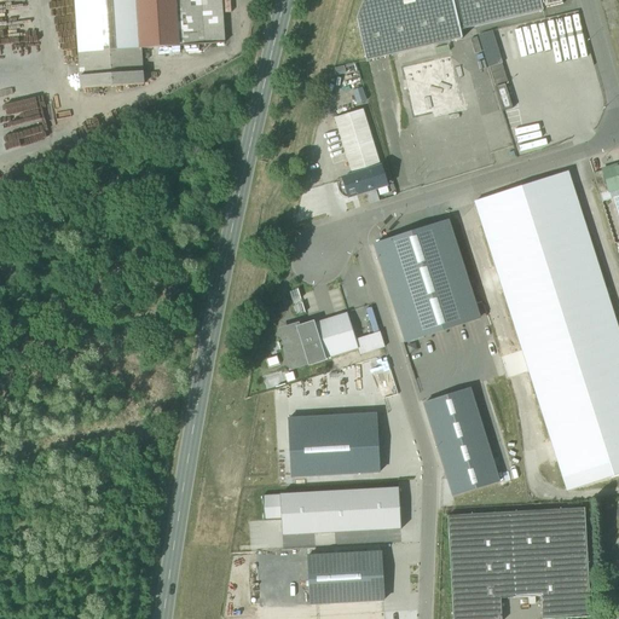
[(140,48),(137,0),(74,0),(80,77),(143,73),(140,48)]
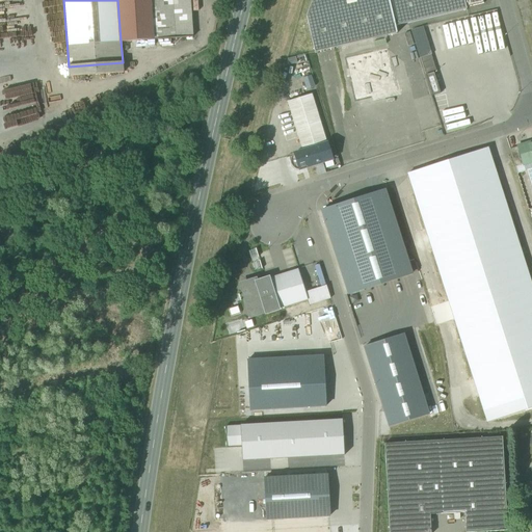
[(117,0),(121,42),(153,40),(150,0),(117,0)]
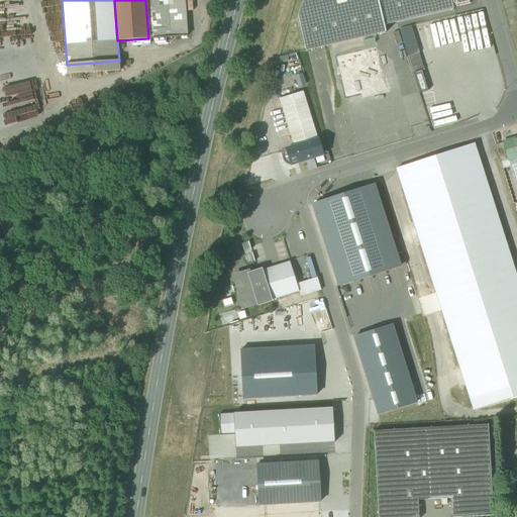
[(145,0),(148,38),(188,36),(185,0),(145,0)]
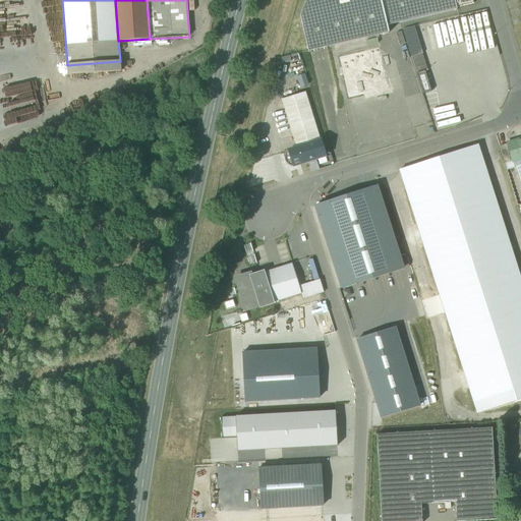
[(389,33),(387,25),(381,0),(305,0),(300,16),(308,52),(329,47),(389,33)]
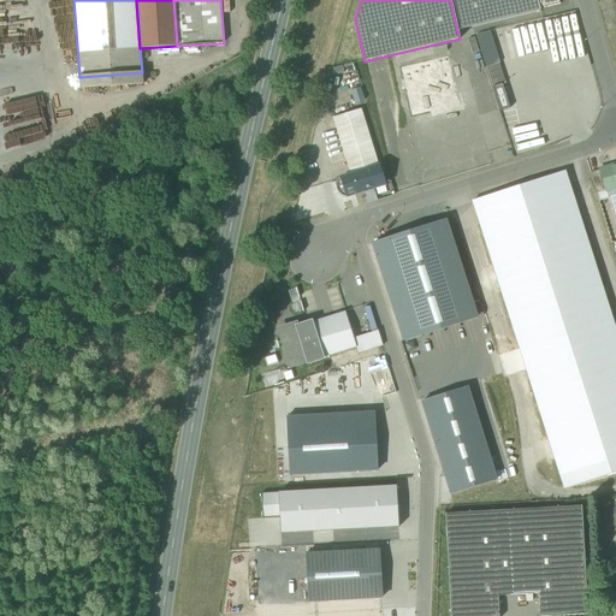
[(450,0),(457,30),(540,11),(539,9),(561,4),(558,0),(450,0)]
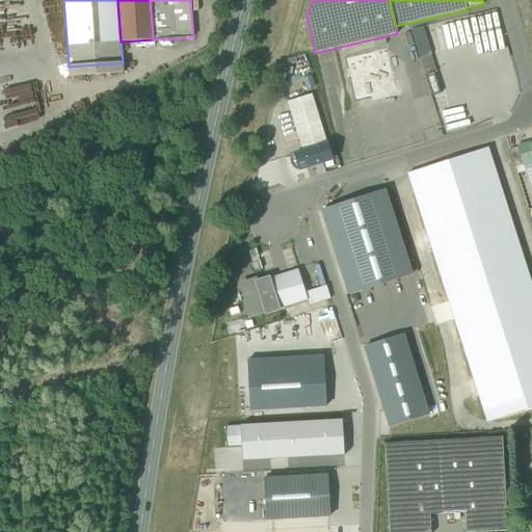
[(411,30),(419,55),(430,51),(423,27),(411,30)]
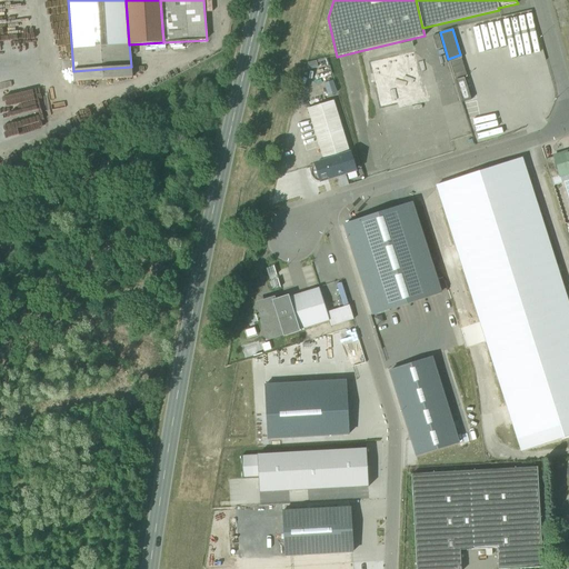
[(426,42),(425,36),(359,51),(380,142),(423,132),(446,127),(441,108),(431,65),(426,42)]
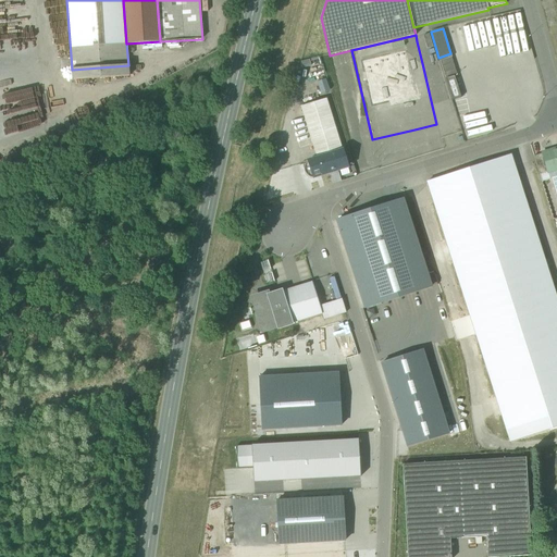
[(431,61),(425,40),(417,41),(422,63),(431,61)]
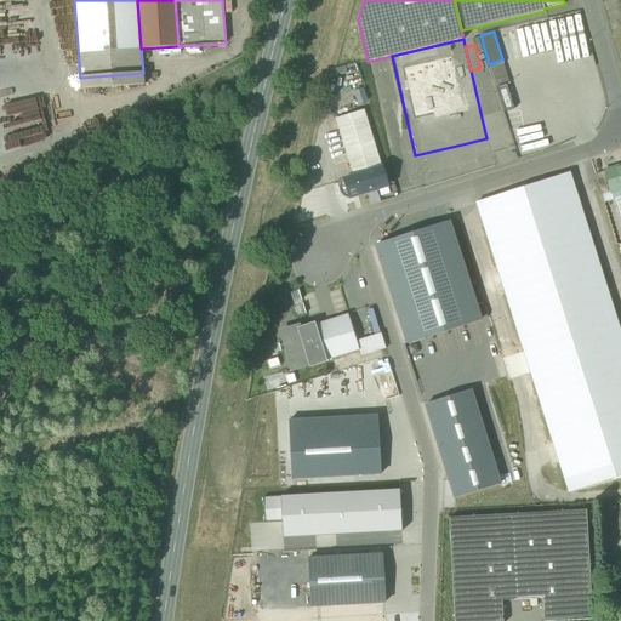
[(491,68),(497,87),(510,84),(503,64),(491,68)]
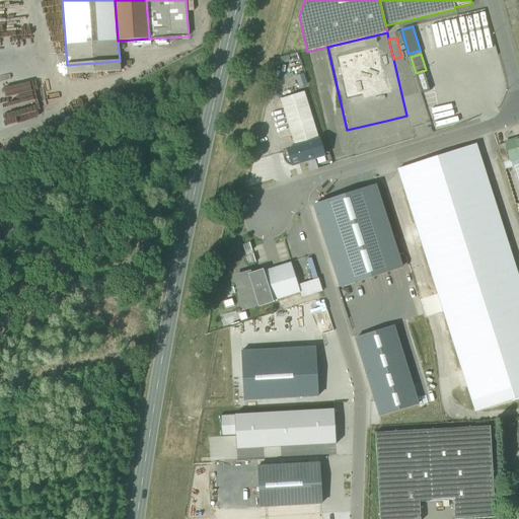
[(121,71),(120,61),(67,65),(68,75),(121,71)]
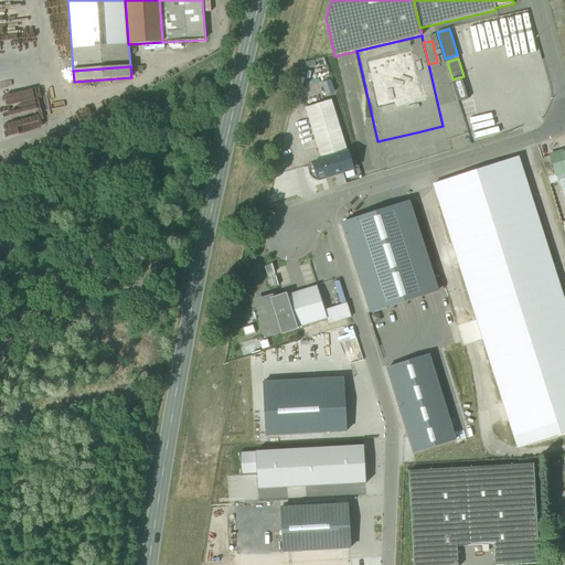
[(308,107),(331,100),(327,87),(304,95),(308,107)]
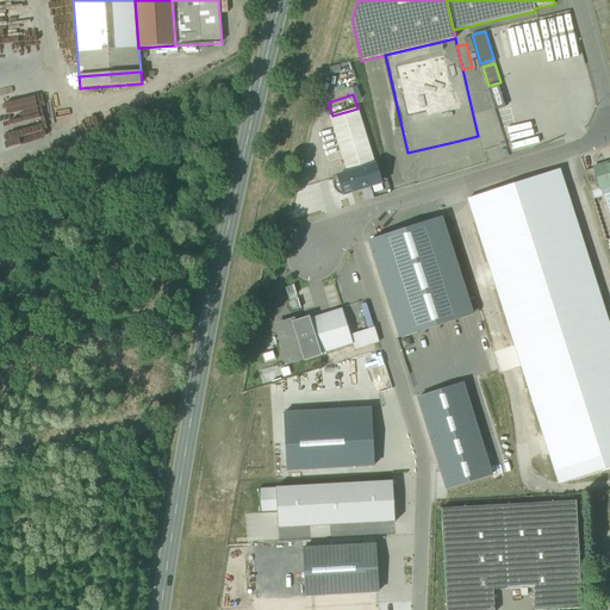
[(347,174),(348,174),(375,166),(358,109),(332,116),(330,117),(347,174)]
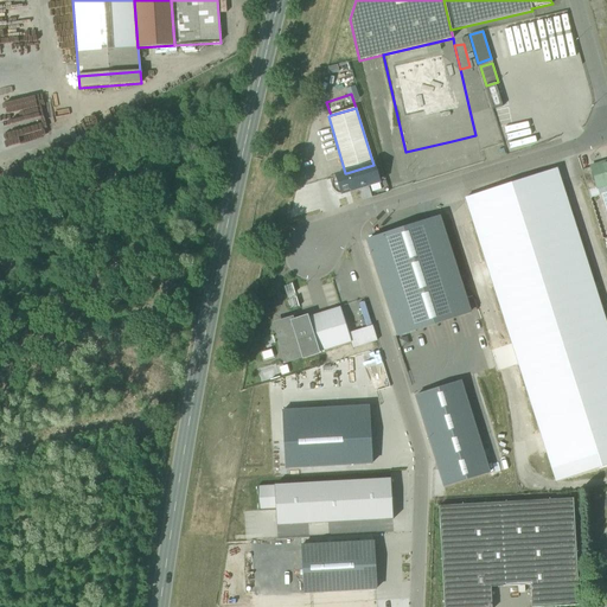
[(480,140),(474,114),(471,115),(475,135),(452,141),(453,146),(480,140)]
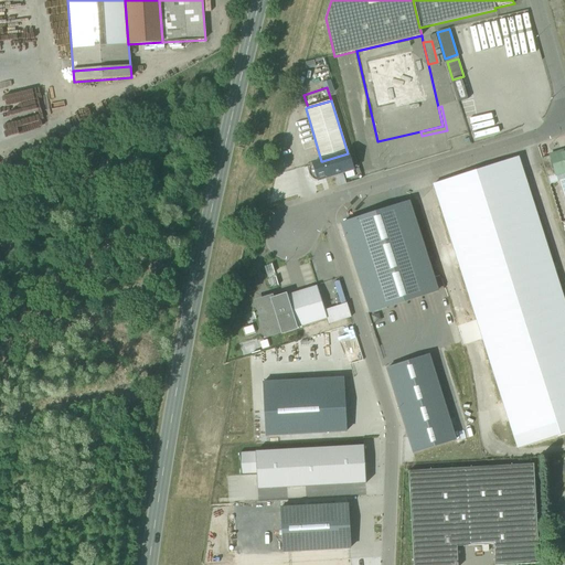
[(555,171),(555,172),(556,172),(564,169),(564,152),(562,153),(561,152),(550,156),(553,163),(555,171)]
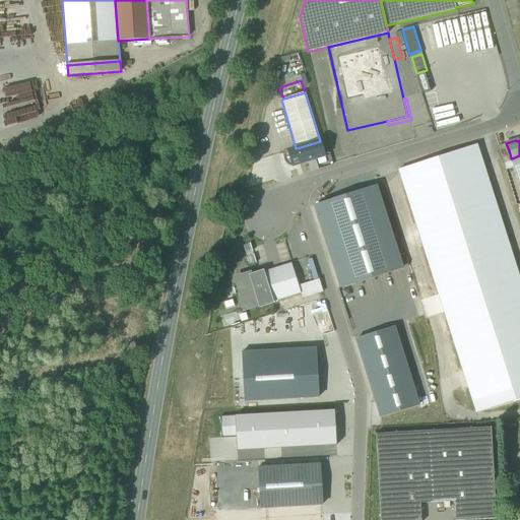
[(288,166),(291,167),(295,167),(300,164),(315,158),(316,156),(324,154),(320,141),(297,148),(296,148),(294,148),(289,149),(287,150),(284,153),(283,156),(284,160),(285,164),(288,166)]
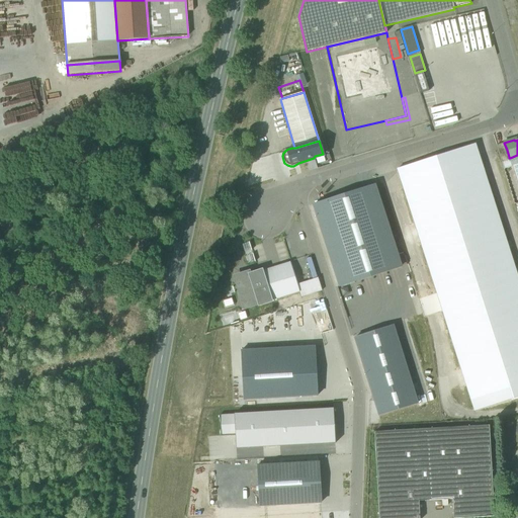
[(497,145),(502,163),(508,161),(505,151),(507,150),(504,143),(497,145)]
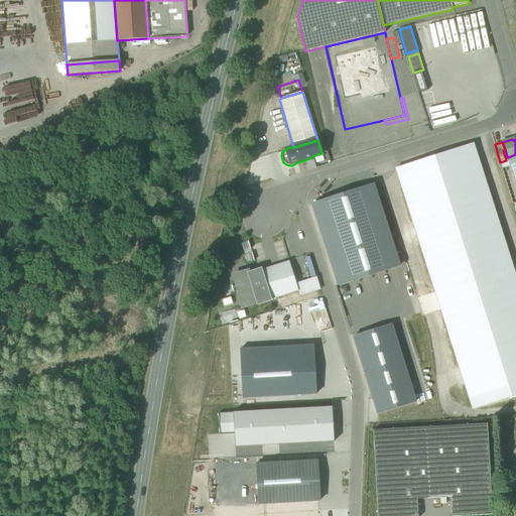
[(396,169),(473,408),(515,394),(515,280),(473,145),(396,169)]
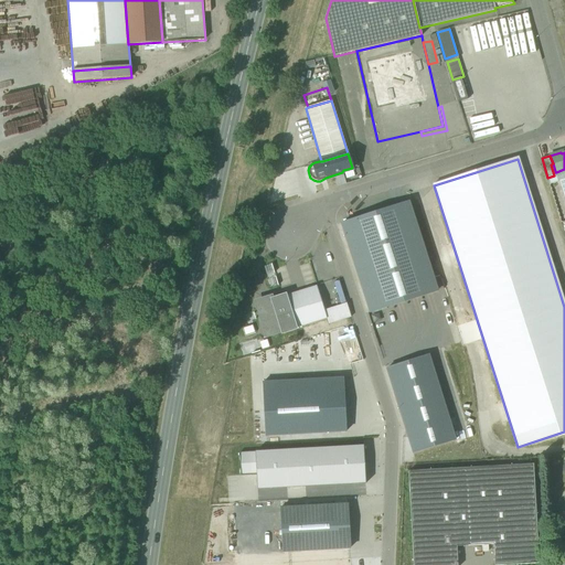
[(564,169),(556,172),(555,172),(556,174),(557,180),(560,180),(564,178),(564,169)]
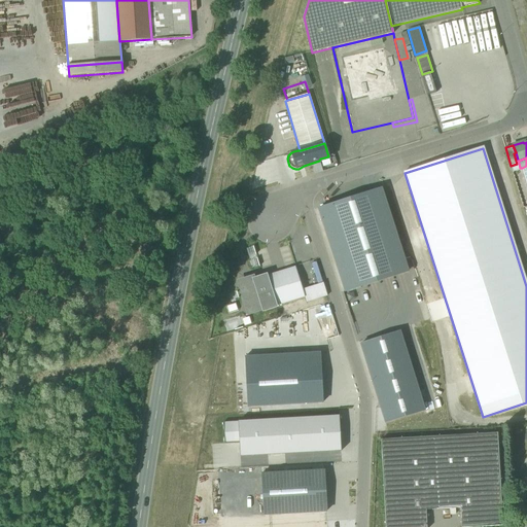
[(517,164),(511,166),(513,171),(521,169),(520,168),(519,163),(517,164)]
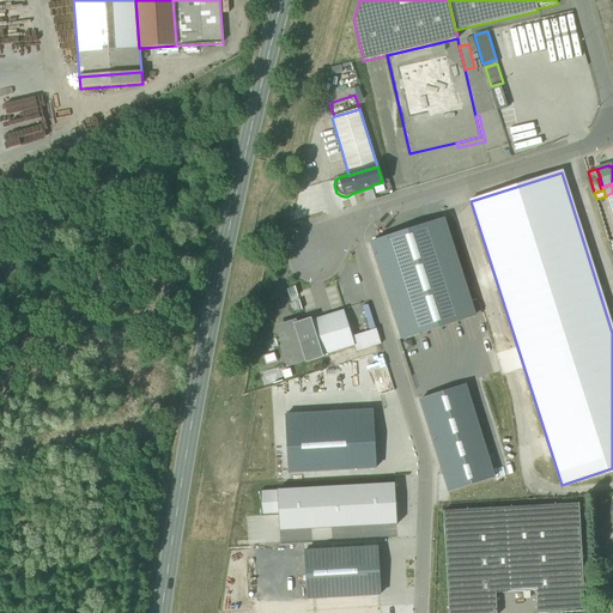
[(370,242),(401,339),(474,315),(468,295),(443,219),(370,242)]
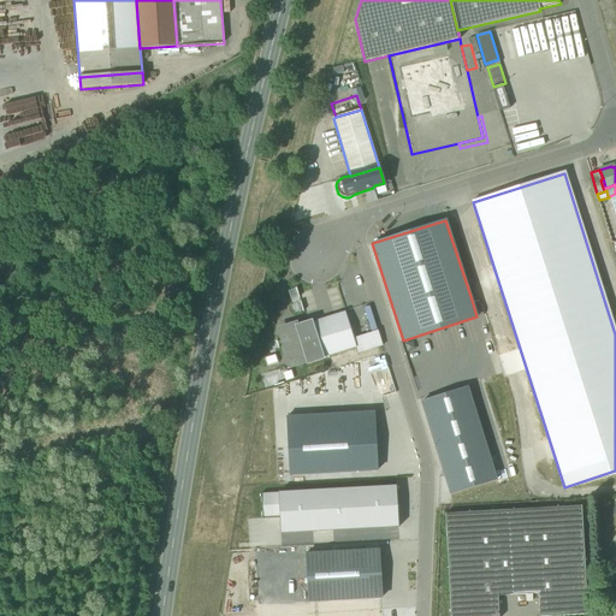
[(471,296),(477,317),(484,314),(477,294),(471,296)]
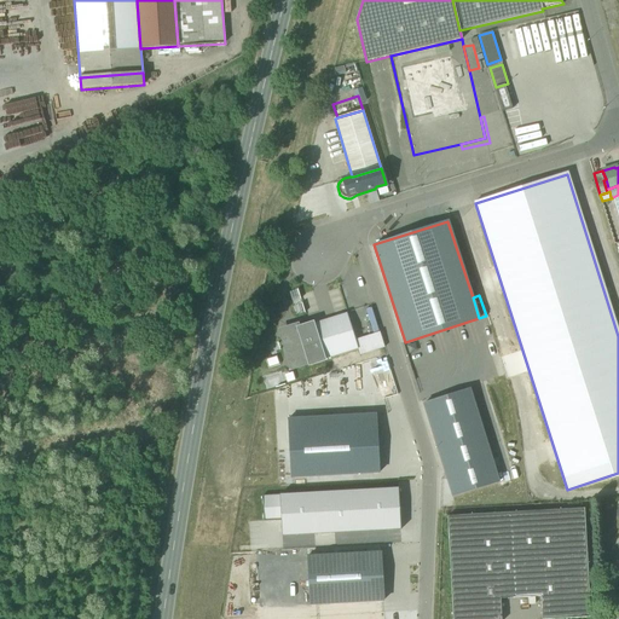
[(347,313),(300,328),(310,362),(310,364),(311,364),(358,348),(356,341),(347,313)]
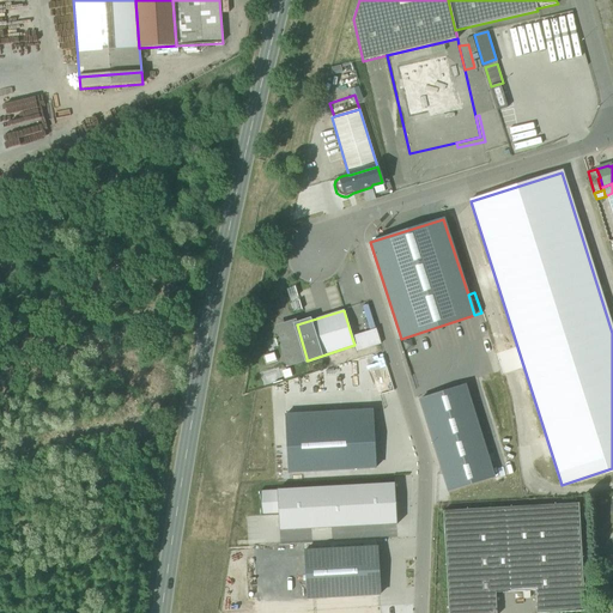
[(290,364),(307,358),(297,325),(293,326),(284,323),(281,337),(290,364)]
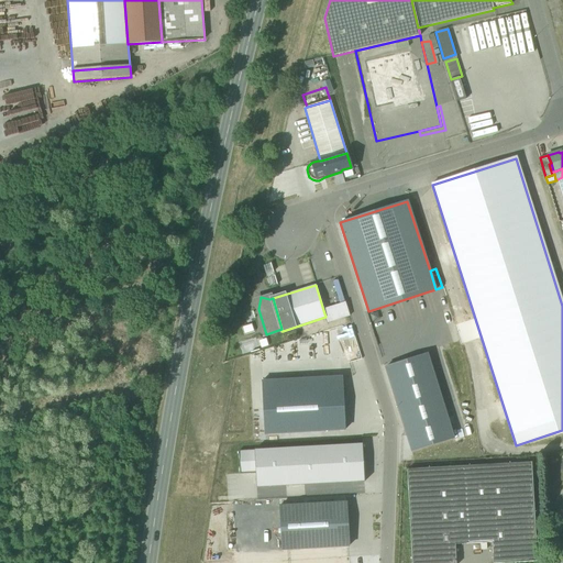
[(326,317),(328,323),(350,316),(345,304),(323,310),(326,317)]
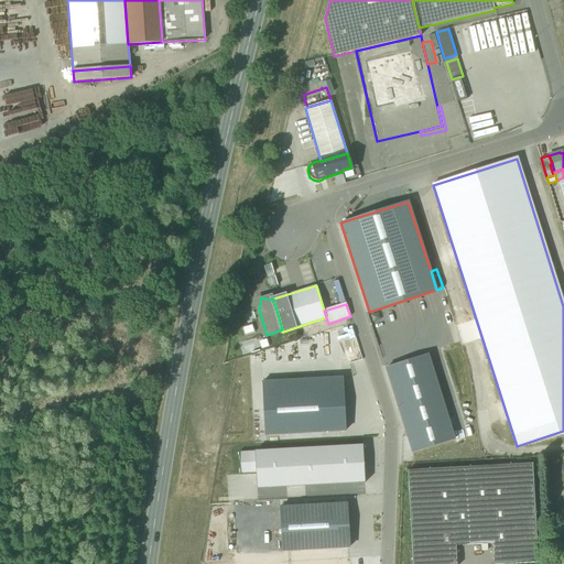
[(242,354),(256,350),(255,340),(241,344),(242,354)]
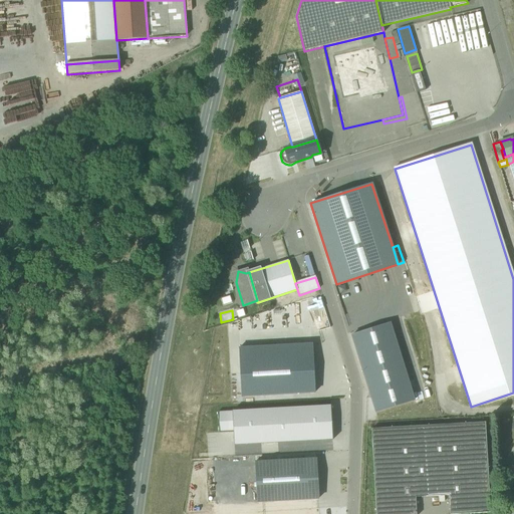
[(351,335),(375,413),(415,400),(390,323),(351,335)]
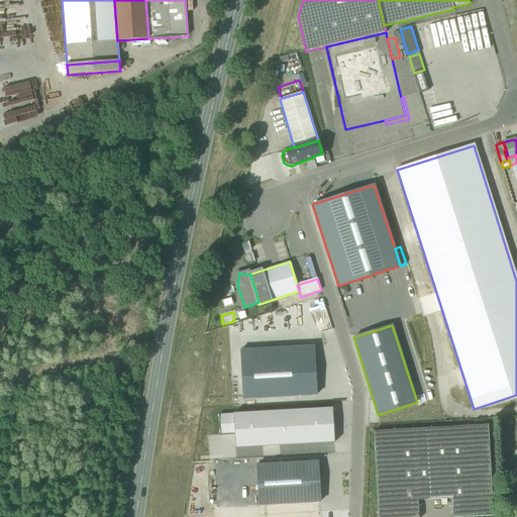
[(314,345),(240,349),(241,357),(314,353),(314,345)]
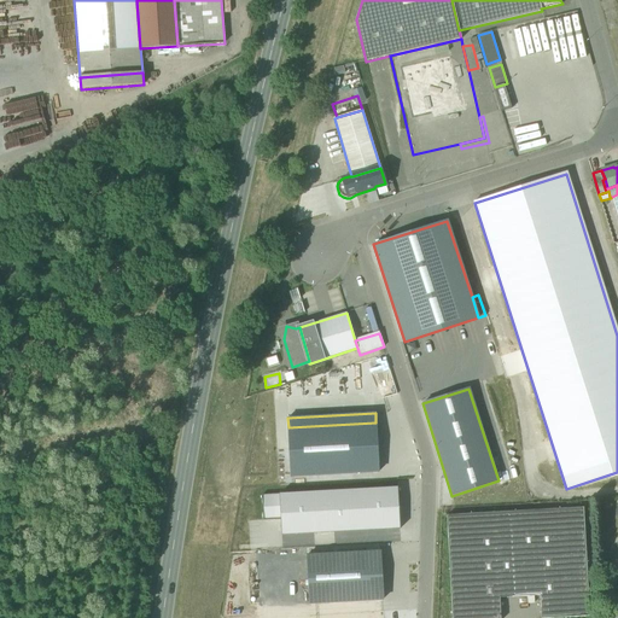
[(289,427),(291,477),(379,472),(375,423),(289,427)]
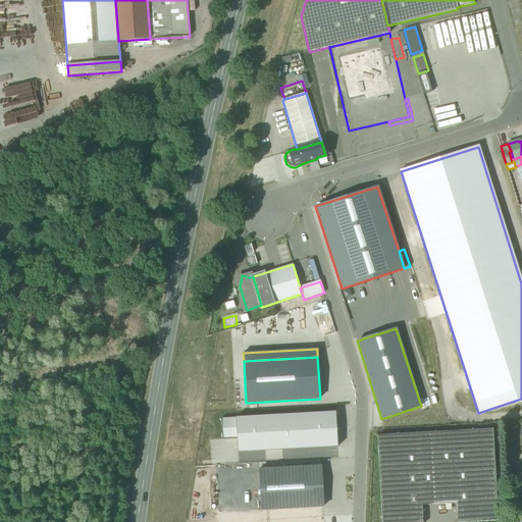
[(237,438),(238,452),(338,447),(336,412),(236,417),(237,438)]
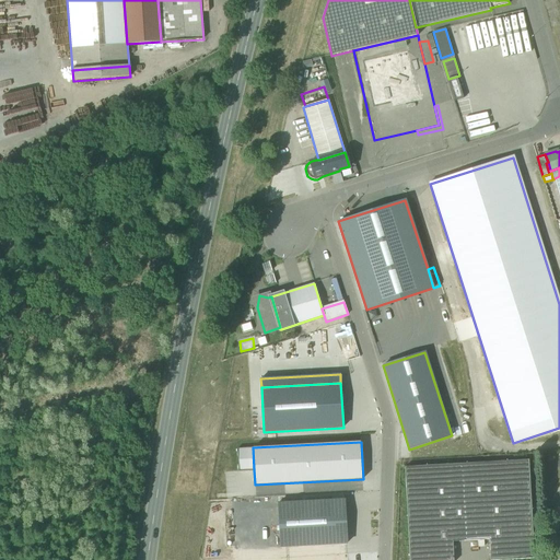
[(253,447),(237,448),(238,471),(254,470),(253,447)]
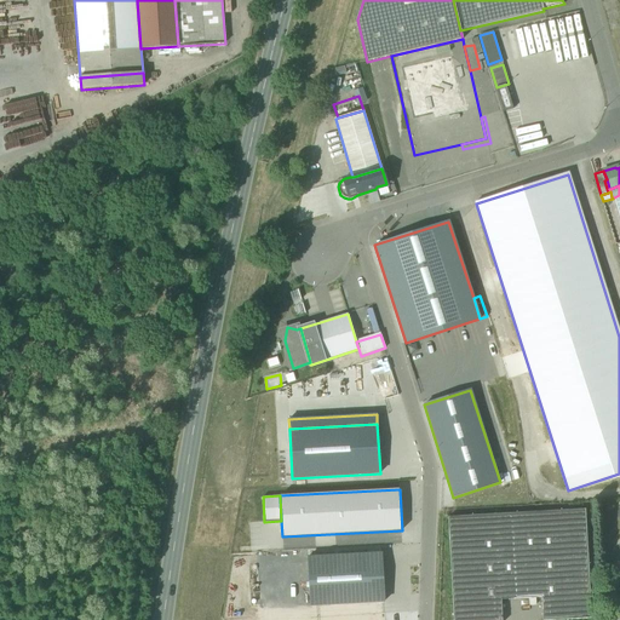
[(448,517),(453,619),(501,619),(501,600),(541,598),(543,619),(564,619),(591,619),(585,510),(448,517)]
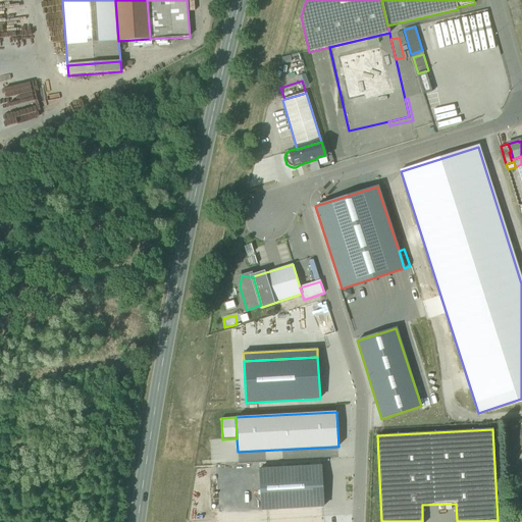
[(321,466),(259,469),(261,510),(323,507),(321,466)]
